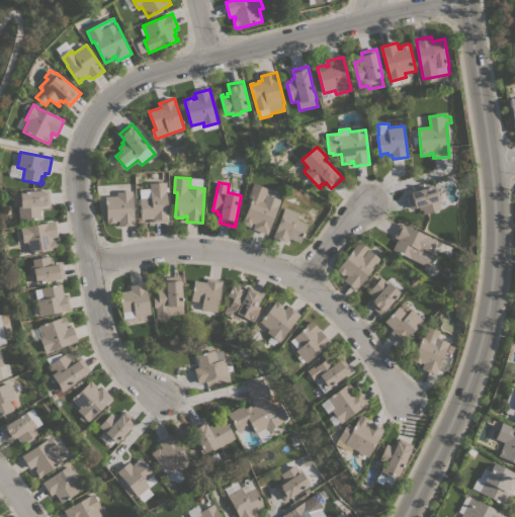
[(170,223),(154,224),(154,220),(142,221),(141,199),(142,199),(141,190),(152,189),(151,184),(167,183),(170,223)]
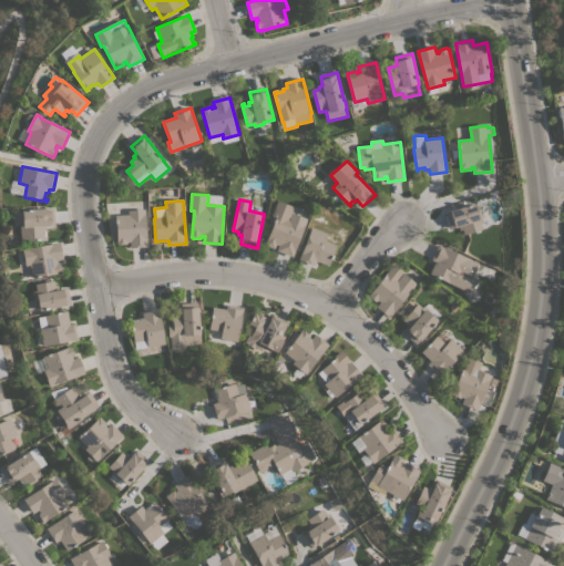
[(295,257),(278,251),(280,246),(278,245),(276,249),(266,246),(277,218),(273,217),(279,202),(296,207),(294,214),(309,219),(295,257)]
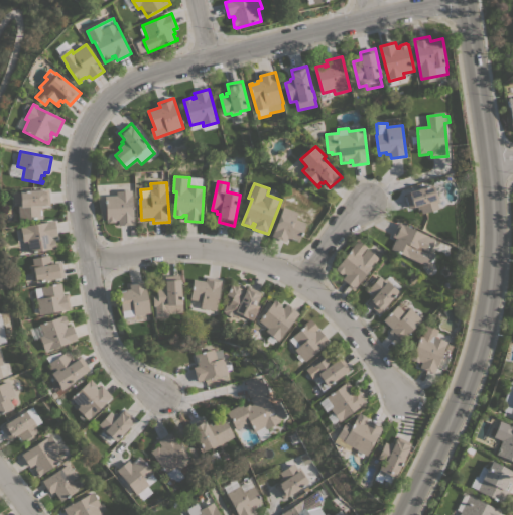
[(434,185),(437,194),(438,194),(441,203),(438,204),(440,209),(423,215),(421,210),(419,211),(418,207),(410,209),(406,195),(434,185)]
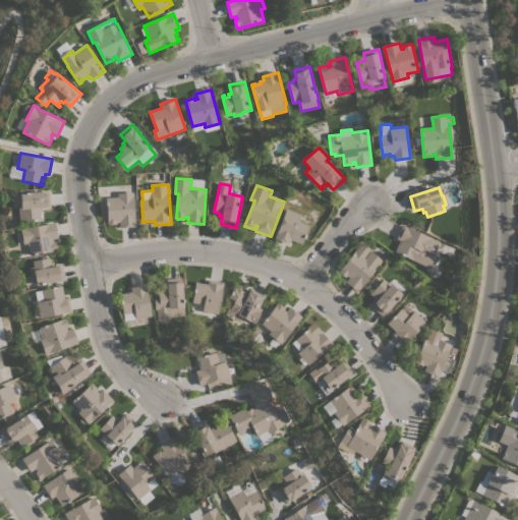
[(21,193),(51,192),(52,208),(47,208),(47,209),(44,209),(44,213),(42,213),(43,218),(44,218),(45,222),(33,223),(33,224),(21,225),(20,206),(15,206),(15,195),(21,195),(21,193)]
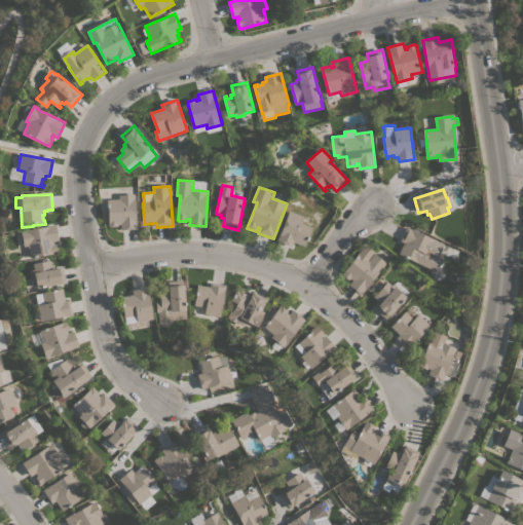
[(138,230),(135,230),(122,231),(121,225),(119,225),(119,227),(110,228),(108,200),(120,199),(120,195),(136,194),(138,230)]
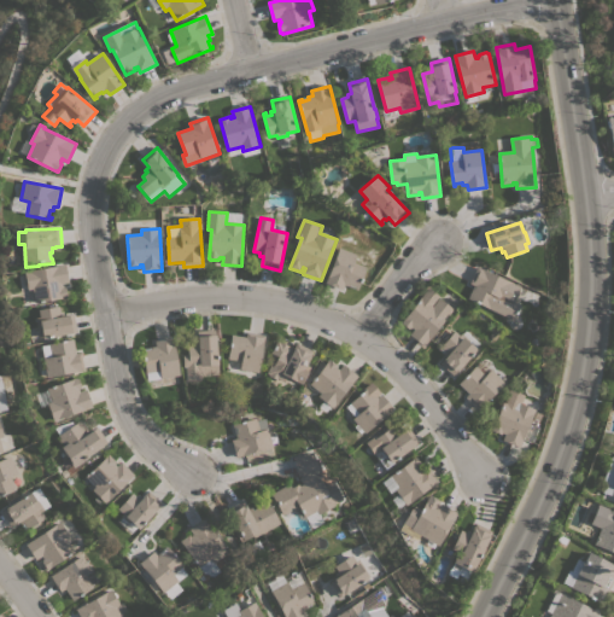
[(340,248),(360,255),(356,263),(368,268),(360,291),(357,290),(357,287),(351,285),(350,287),(346,285),(344,291),(327,284),(340,248)]
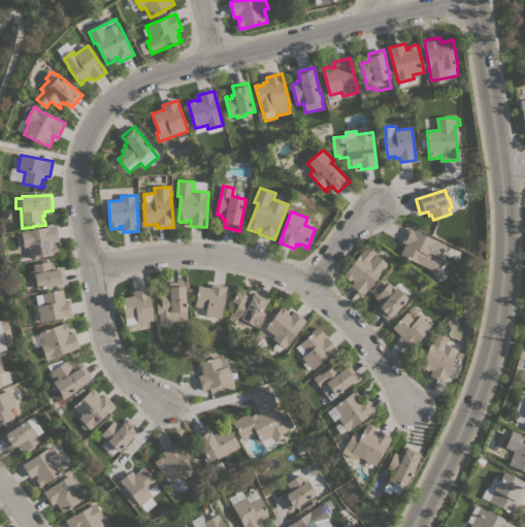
[(58,226),(60,242),(55,243),(55,245),(57,245),(57,246),(58,246),(59,254),(58,254),(58,255),(31,260),(29,248),(25,249),(24,241),(19,242),(18,237),(23,236),(22,232),(58,226)]
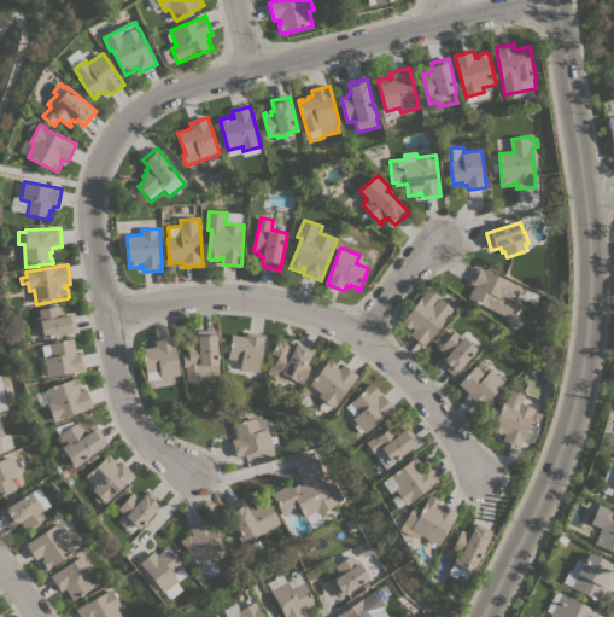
[(469,298),(475,286),(471,284),(479,267),(524,289),(516,303),(522,306),(515,321),(469,298)]
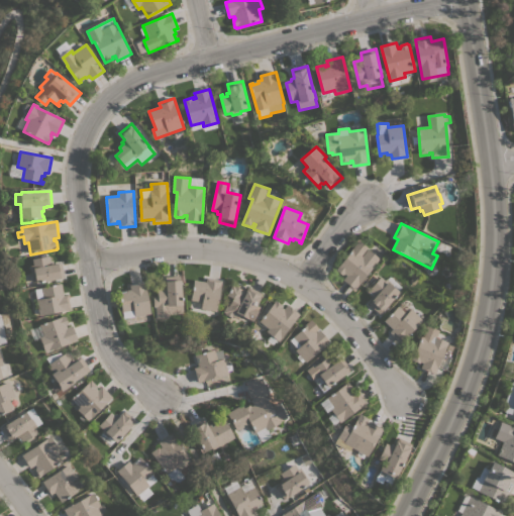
[(356,290),(344,281),(347,276),(345,275),(344,277),(337,272),(338,271),(337,270),(361,240),(370,248),(363,256),(364,256),(370,249),(382,259),(356,290)]
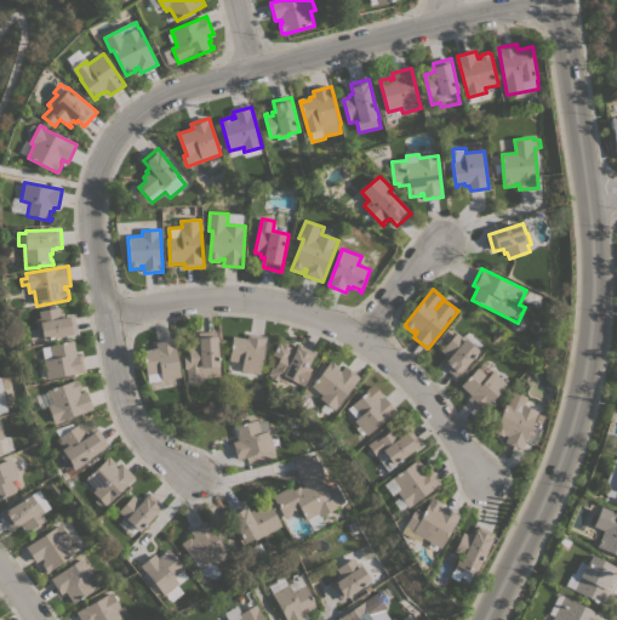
[(61,308),(62,314),(66,313),(67,318),(76,316),(79,335),(45,341),(43,330),(40,330),(38,319),(41,319),(40,312),(61,308)]
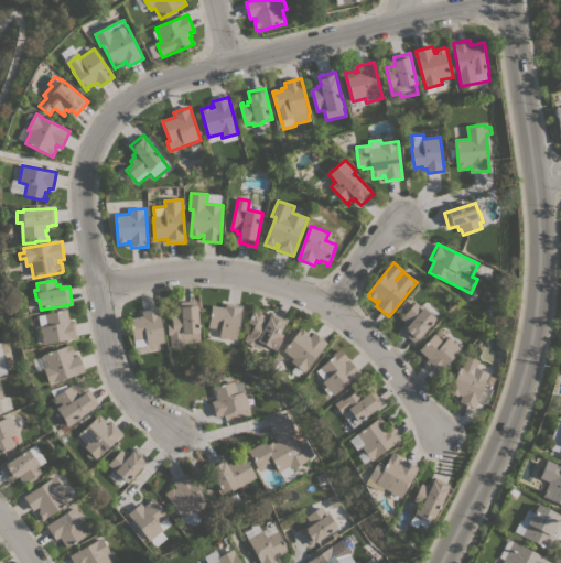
[(202,343),(185,344),(186,347),(172,348),(171,335),(169,336),(169,324),(173,324),(172,312),(182,312),(181,303),(198,302),(202,343)]
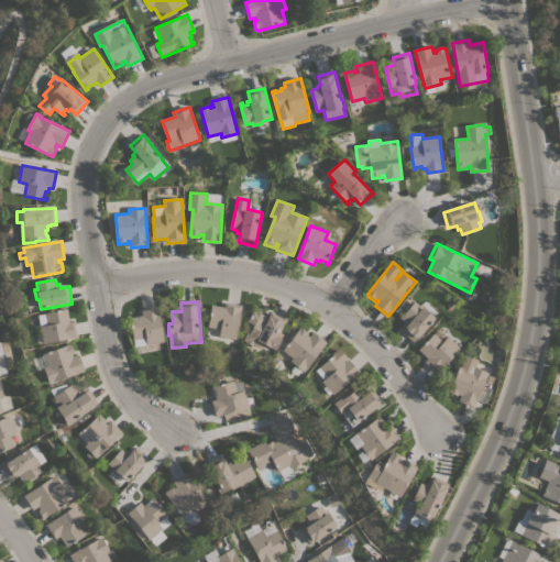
[(415,343),(403,332),(408,326),(406,323),(408,321),(405,318),(403,320),(401,318),(416,301),(420,306),(423,304),(430,310),(429,312),(437,319),(415,343)]
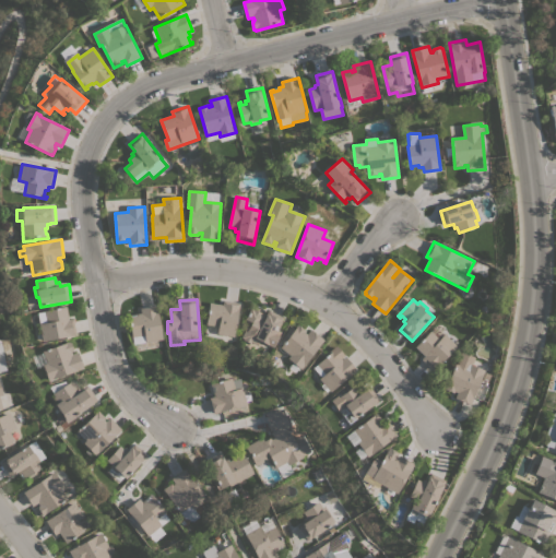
[(236,337),(209,333),(210,327),(208,325),(211,304),(224,306),(225,301),(241,304),(236,337)]
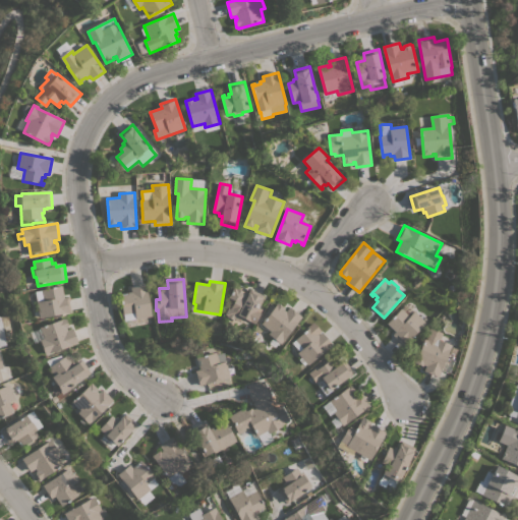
[(153,318),(136,320),(135,313),(124,315),(120,294),(123,294),(123,296),(129,295),(129,293),(132,292),(132,288),(148,285),(153,318)]
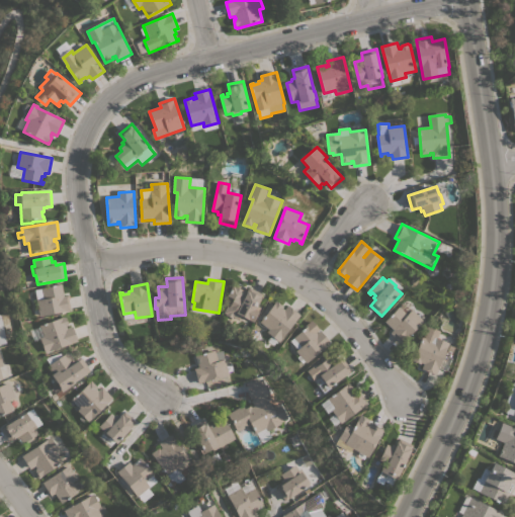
[(66,296),(69,295),(72,311),(41,317),(37,300),(38,300),(36,290),(43,289),(43,288),(63,284),(66,296)]
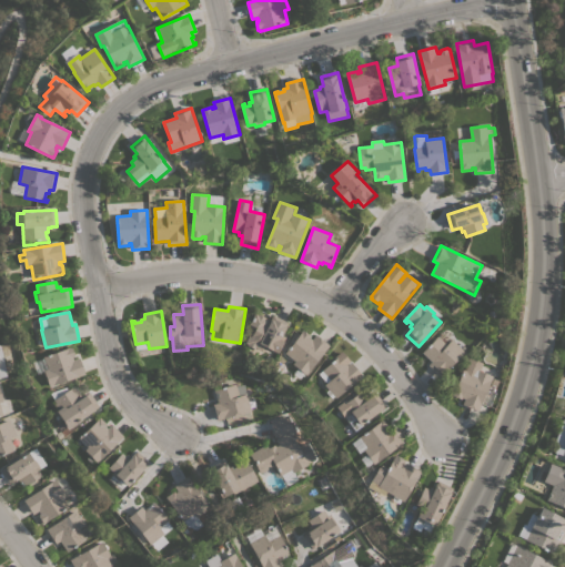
[(256,348),(256,350),(249,345),(246,344),(252,333),(254,334),(256,328),(250,325),(256,314),(259,315),(260,314),(271,321),(274,315),(290,323),(283,336),(285,337),(286,340),(279,354),(265,347),(263,353),(256,348)]
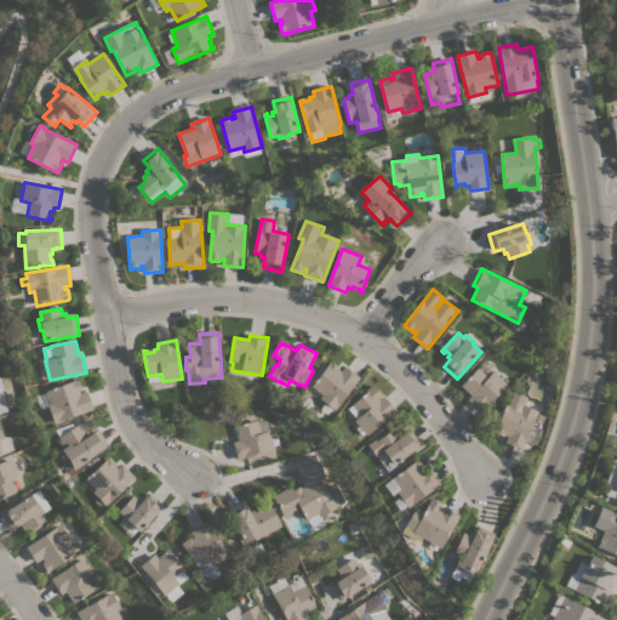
[(336,411),(320,399),(324,396),(312,386),(332,360),(341,368),(340,370),(342,371),(347,367),(361,379),(336,411)]
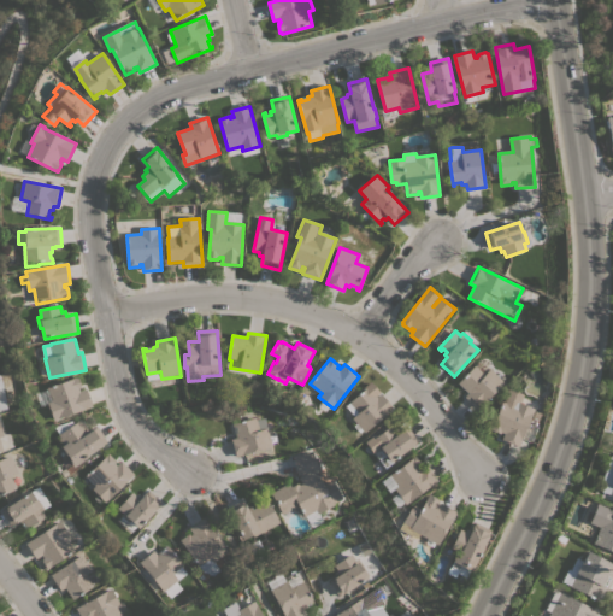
[(479,410),(466,397),(470,393),(459,383),(482,361),(491,370),(491,369),(506,382),(479,410)]
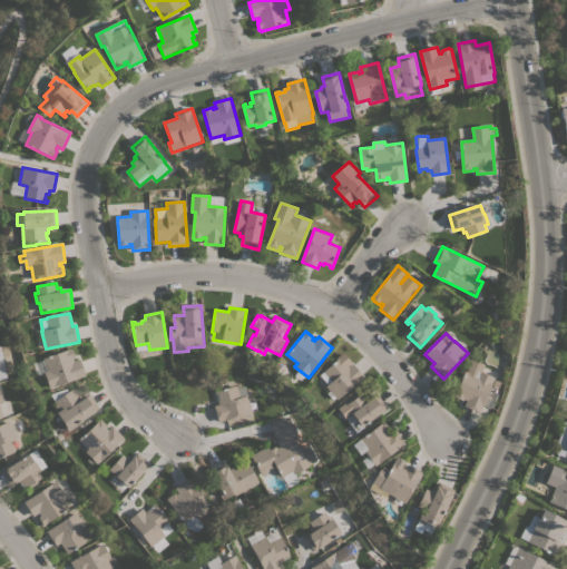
[(51,389),(46,373),(49,371),(45,359),(72,349),(74,350),(77,357),(76,357),(76,359),(75,360),(76,362),(81,360),(87,376),(51,389)]
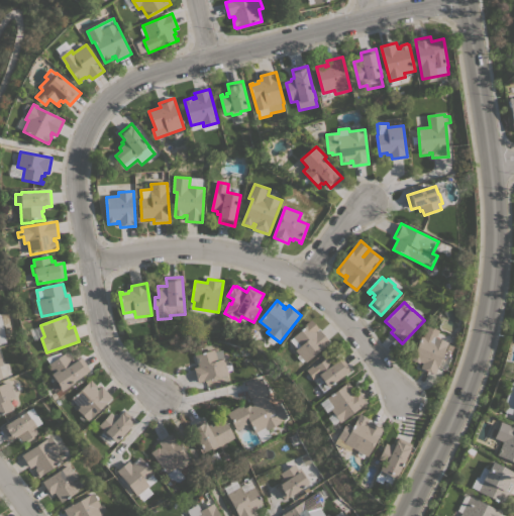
[(317,333),(320,330),(331,342),(306,364),(305,362),(302,364),(297,357),(300,355),(296,350),(297,349),(291,341),(305,327),(305,326),(311,320),(319,329),(316,332),(317,333)]
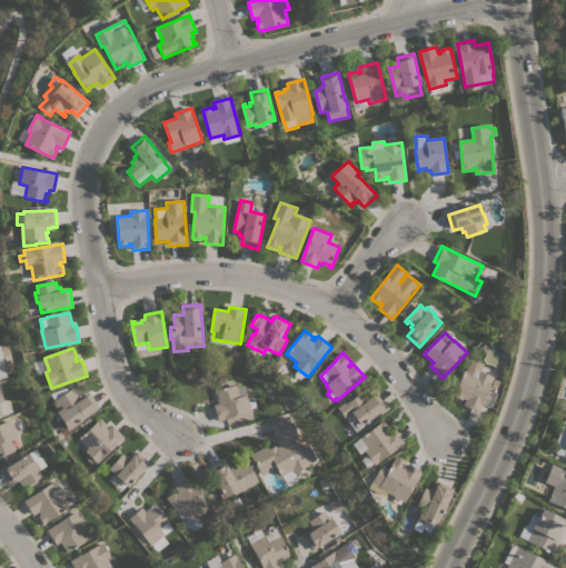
[(480,412),(465,406),(467,400),(465,399),(464,401),(454,397),(466,369),(467,370),(472,358),(486,365),(483,372),(496,378),(480,412)]
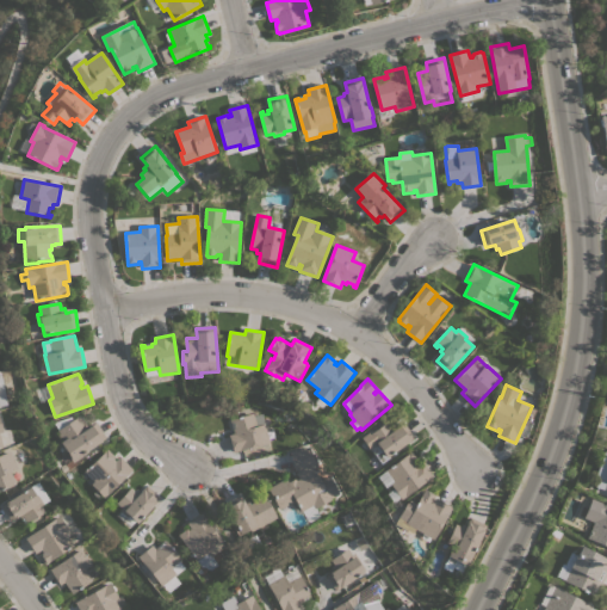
[(236,454),(230,436),(236,435),(235,430),(237,429),(235,423),(233,423),(233,420),(255,414),(259,427),(267,425),(272,443),(236,454)]
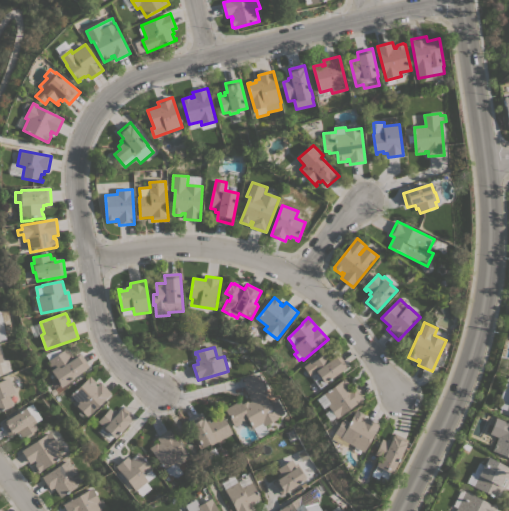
[(68,348),(76,359),(82,354),(91,367),(69,382),(70,383),(62,388),(58,382),(59,381),(52,371),(54,370),(50,365),(51,364),(49,361),(68,348)]
